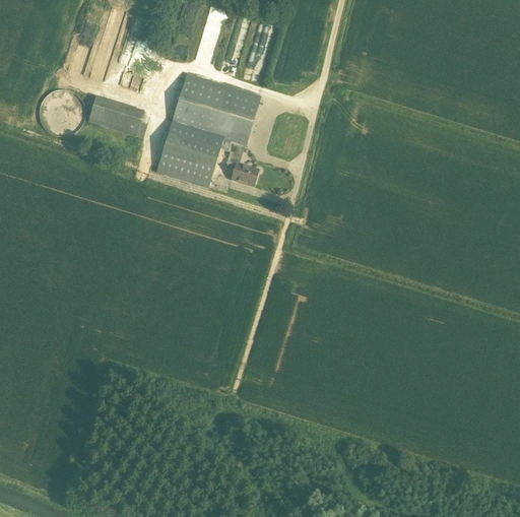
[(212,9),(206,27),(219,31),(225,13),(212,9)]
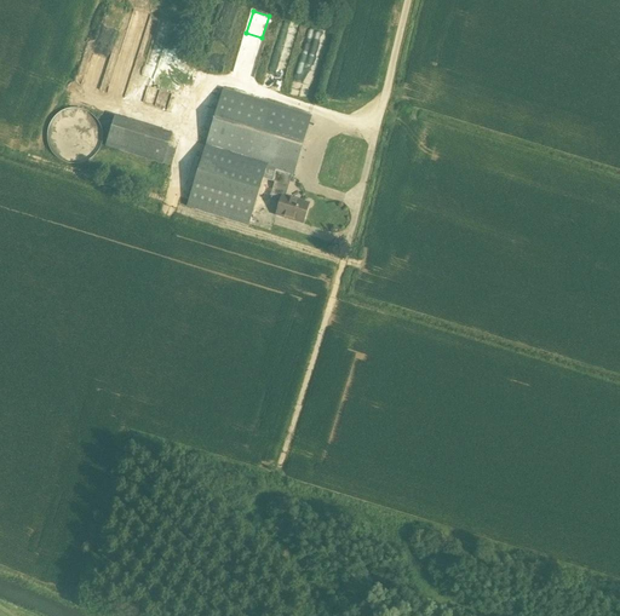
[(281,18),(276,49),(290,51),(294,19),(281,18)]
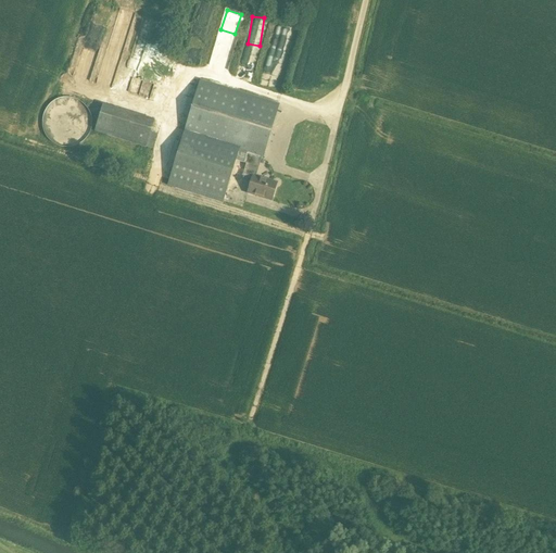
[(126,32),(111,27),(96,78),(111,83),(126,32)]
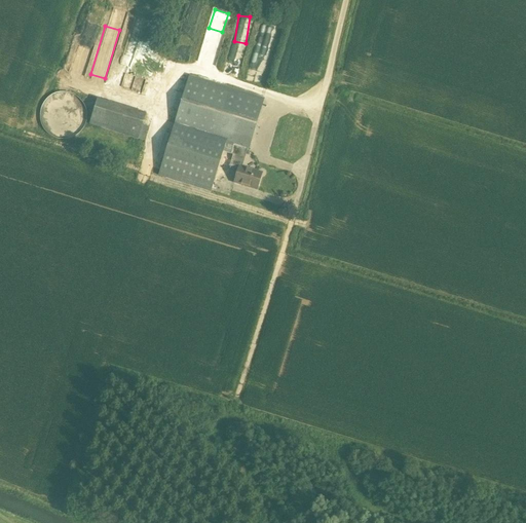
[(248,147),(263,98),(188,75),(173,126),(158,174),(211,189),(225,142),(232,145),(230,152),(232,153),(229,164),(236,167),(233,180),(256,187),(262,170),(240,163),(246,146),(248,147)]
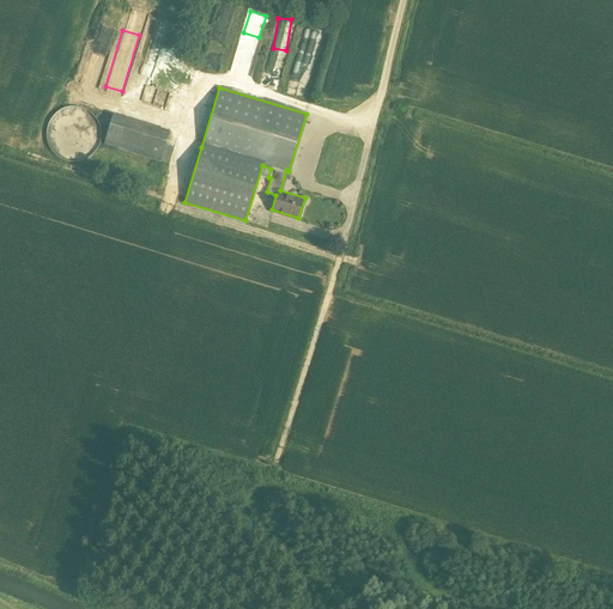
[(73,159),(77,158),(80,158),(84,157),(87,156),(91,153),(93,151),(96,148),(97,145),(99,141),(101,139),(101,135),(102,132),(101,128),(101,125),(99,121),(97,117),(96,115),(93,111),(91,109),(87,108),(84,105),(80,104),(77,104),(73,103),(70,104),(67,104),(64,105),(60,108),(56,109),(54,111),(52,114),(49,117),(48,121),(47,125),(47,128),(46,132),(47,135),(47,139),(48,141),(49,145),(52,148),(54,151),(56,153),(60,156),(64,157),(66,158),(70,158),(73,159)]
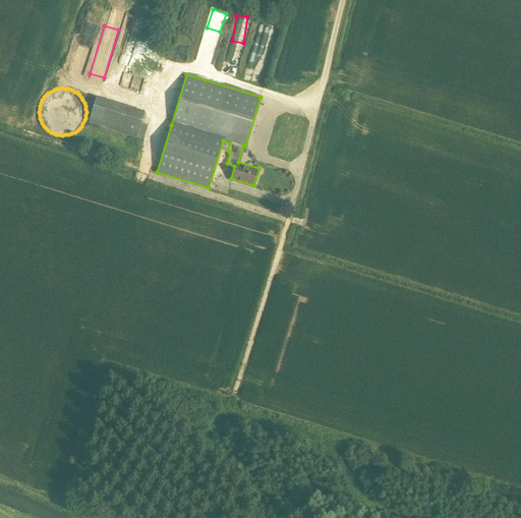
[(141,121),(145,110),(96,95),(89,121),(136,136),(136,135),(141,121)]
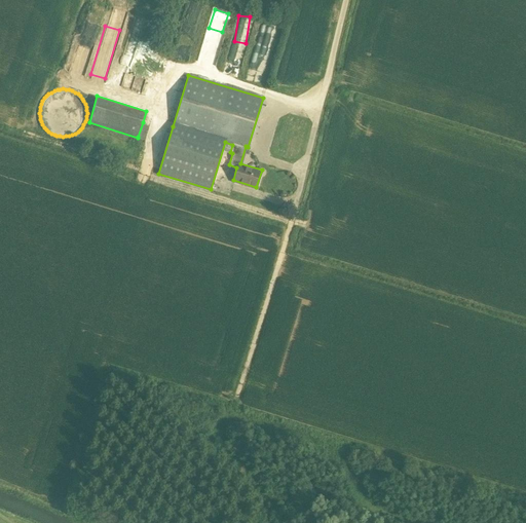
[(148,124),(143,122),(138,137),(144,139),(148,124)]
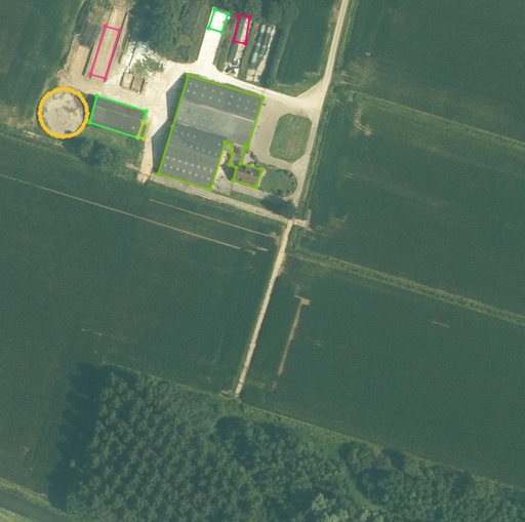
[(235,191),(257,199),(259,194),(237,185),(235,191)]
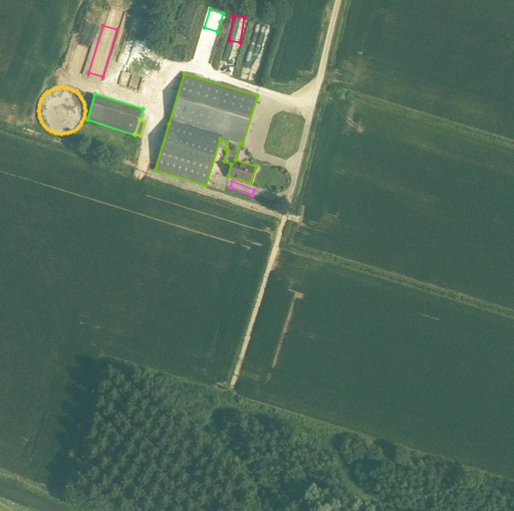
[(241,303),(250,305),(252,299),(242,297),(241,303)]
